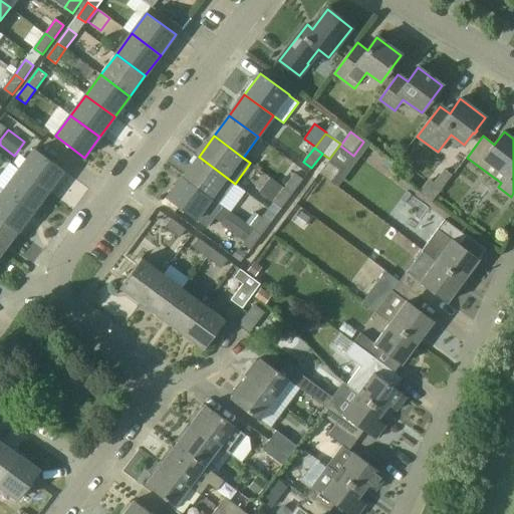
[(19,171),(47,193),(63,172),(34,151),(19,171)]
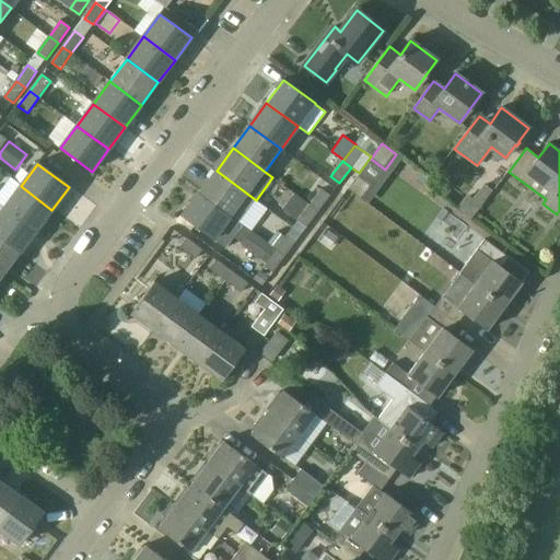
[(256,200),(247,194),(217,171),(199,194),(231,217),(240,223),(256,200)]
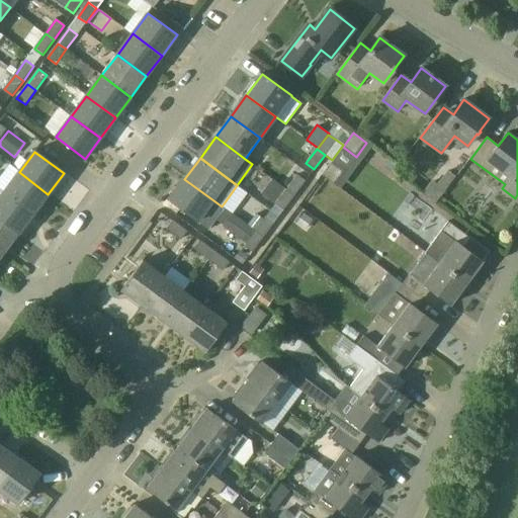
[(345,171),(332,161),(322,175),(335,184),(345,171)]
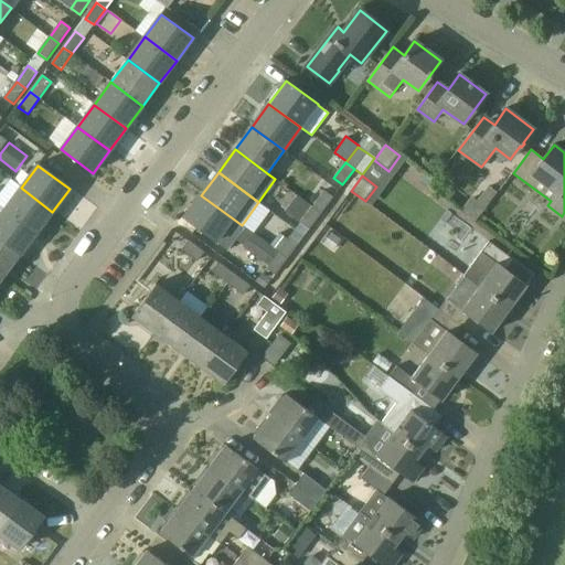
[(475,223),(497,192),(488,185),(477,201),(471,196),(459,211),(475,223)]
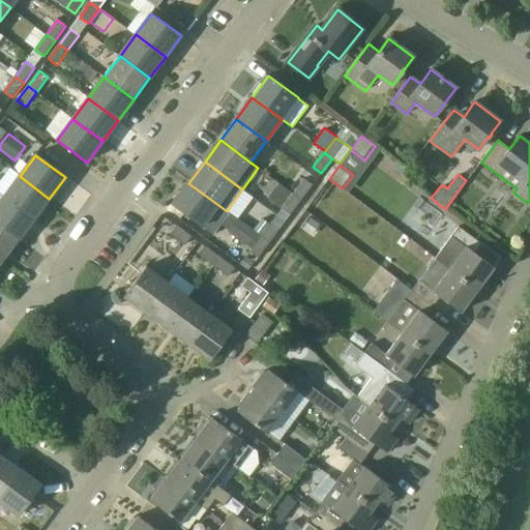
[(49,199),(20,176),(4,197),(33,219),(49,199)]
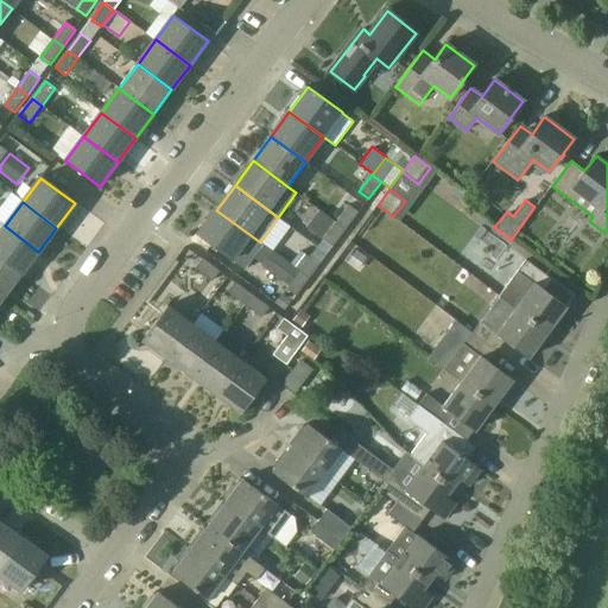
[(349,206),(337,222),(347,229),(359,213),(349,206)]
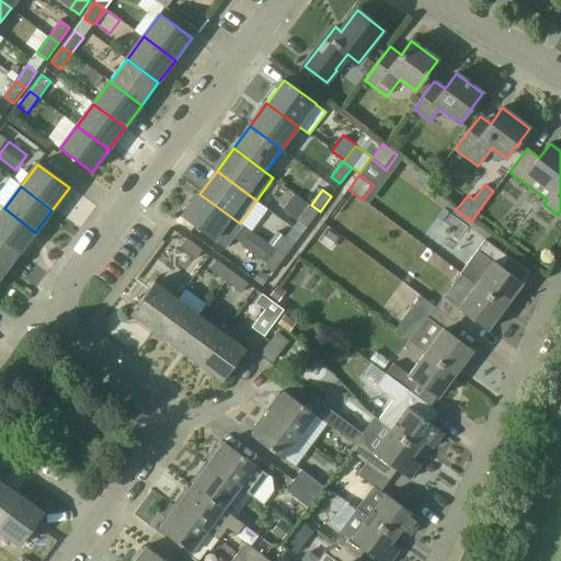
[(231,217),(199,194),(183,217),(215,240),(231,217)]
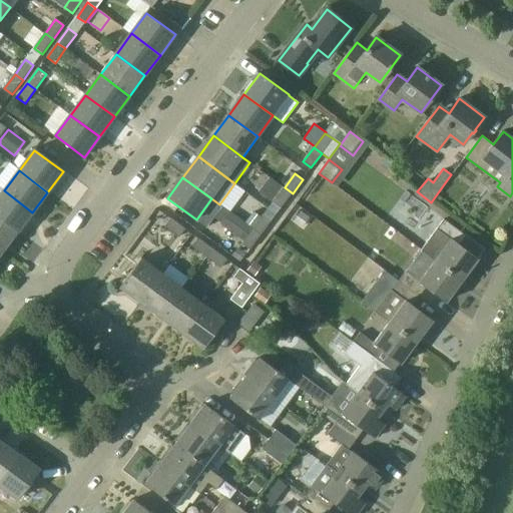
[(32,212),(4,190),(0,187),(0,219),(17,232),(32,212)]
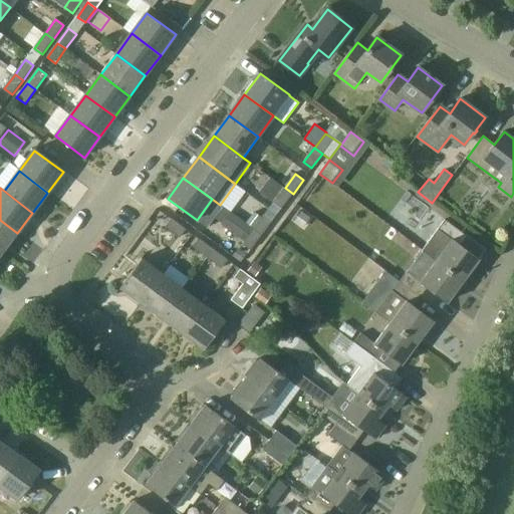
[(293,194),(285,188),(274,203),(282,209),(293,194)]
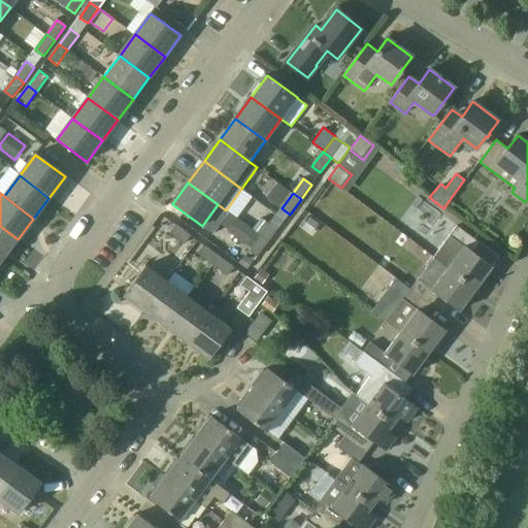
[(311,233),(319,223),(309,217),(302,228),(311,233)]
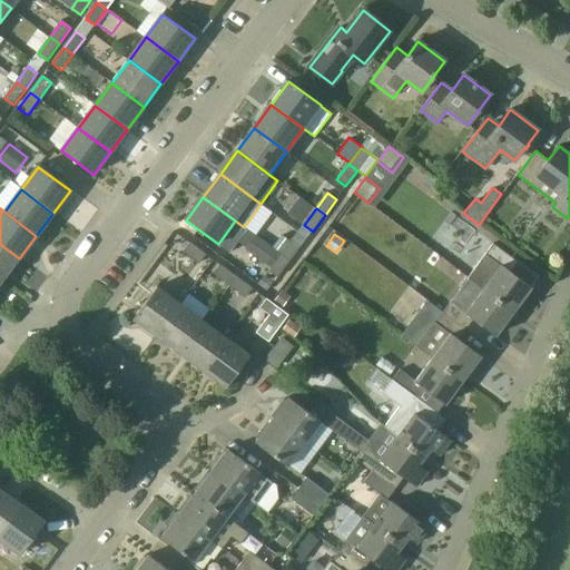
[(282,235),(273,248),(279,253),(290,239),(282,235)]
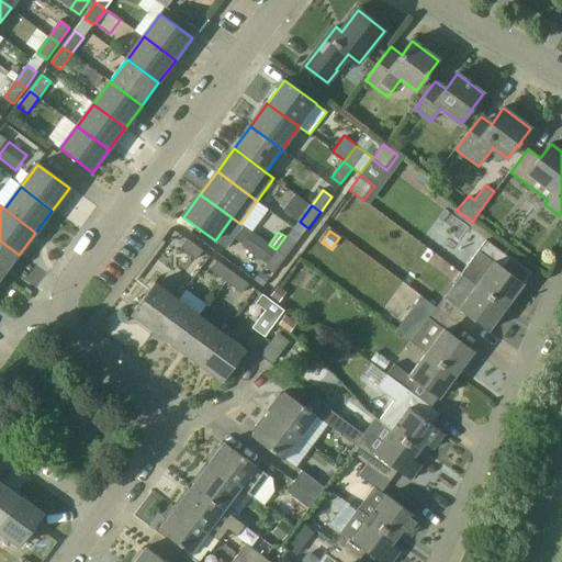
[(290,235),(278,251),(287,258),(299,242),(290,235)]
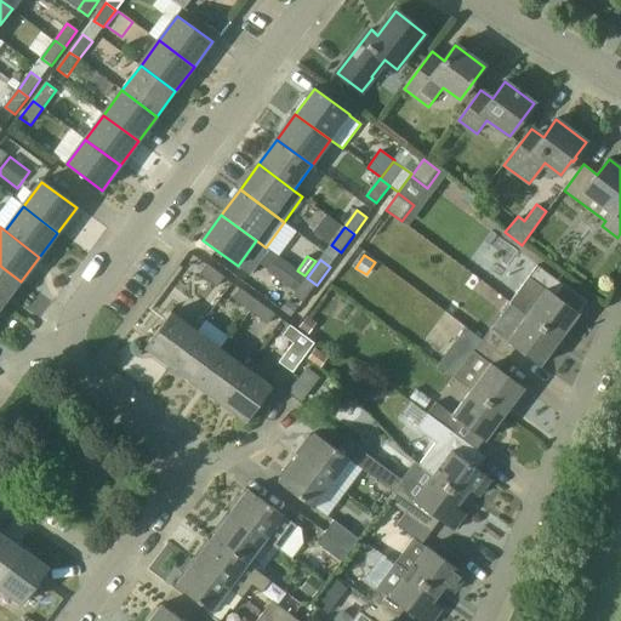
[(224,278),(208,265),(200,274),(217,288),(224,278)]
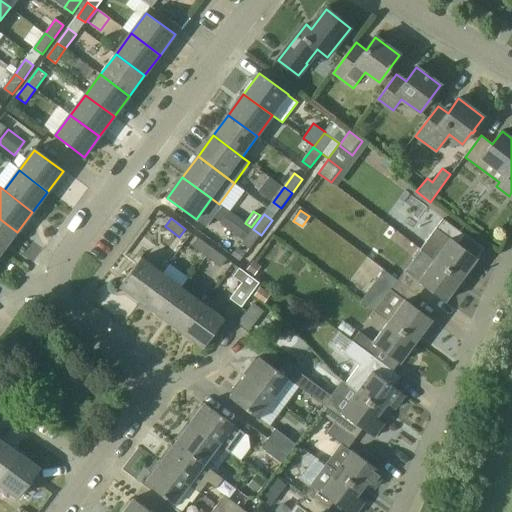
[(17,232),(0,219),(0,250),(2,252),(17,232)]
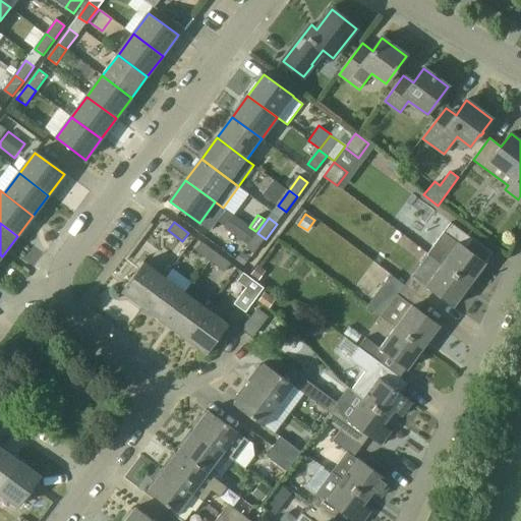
[(427,254),(442,265),(470,285),(485,264),(465,248),(472,238),(451,223),(427,254)]
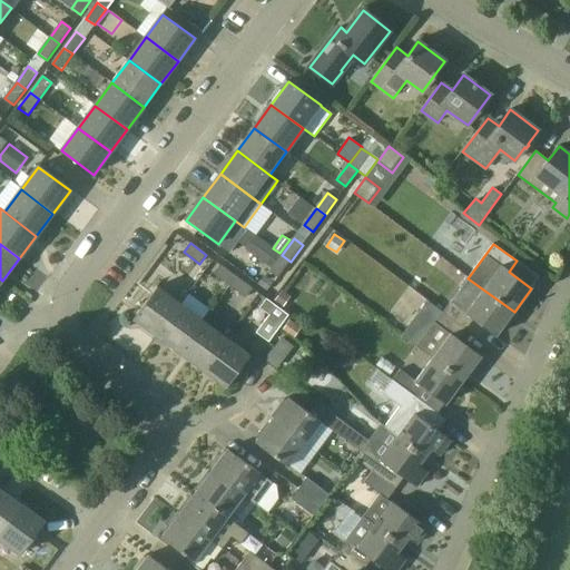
[(281,254),(269,246),(259,259),(271,267),(281,254)]
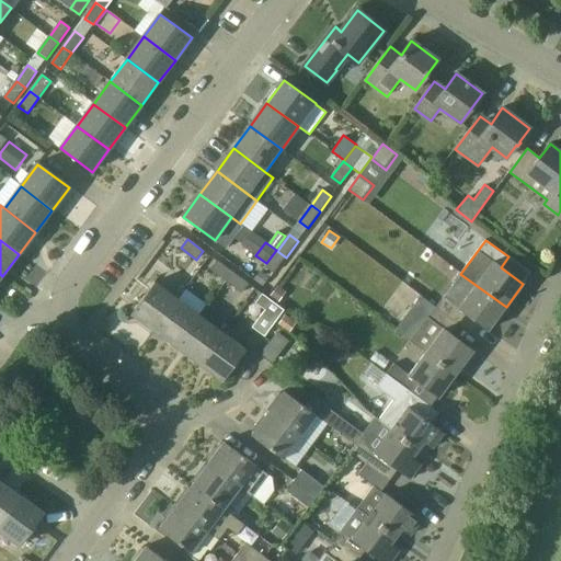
[(286,258),(277,251),(266,266),(275,273),(286,258)]
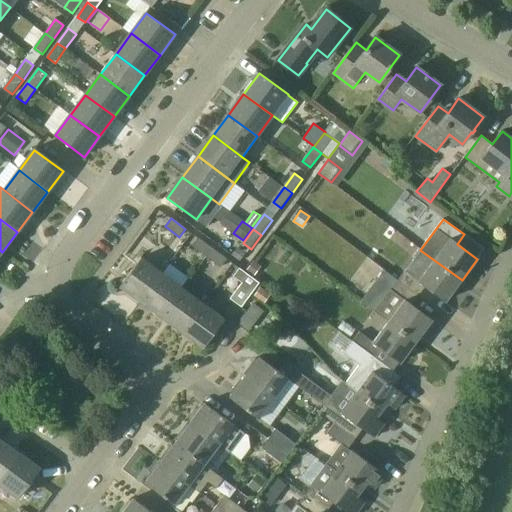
[(192,246),(207,257),(212,248),(198,238),(192,246)]
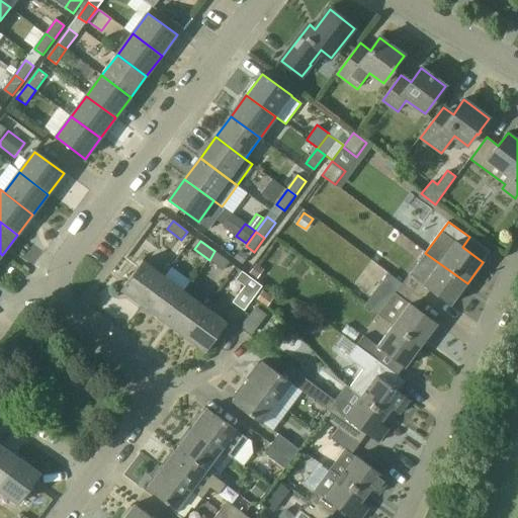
[(214,251),(209,260),(224,270),(230,262),(214,251)]
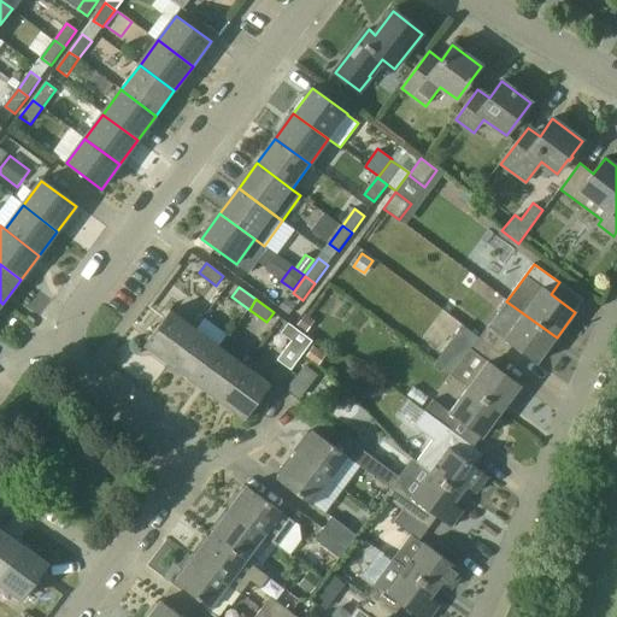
[(295,305),(287,299),(280,307),(288,313),(295,305)]
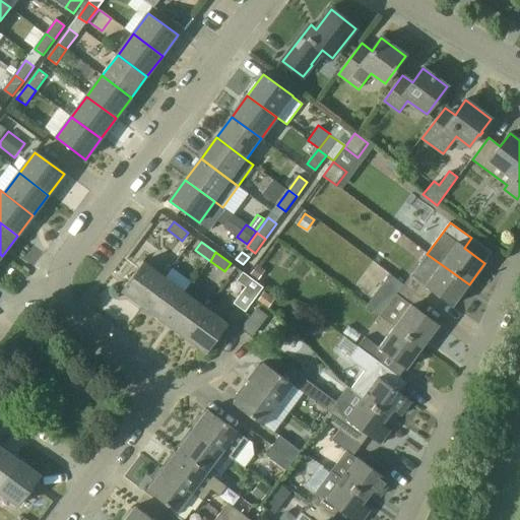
[(143,307),(165,277),(143,262),(122,291),(143,307)]
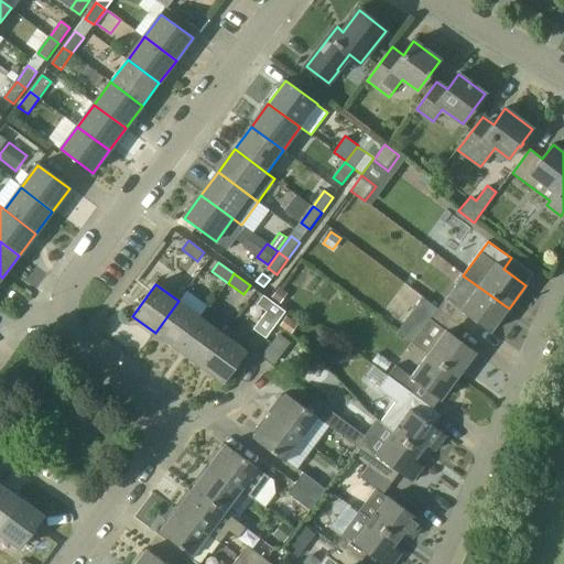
[(288,292),(279,285),(271,295),(280,302),(288,292)]
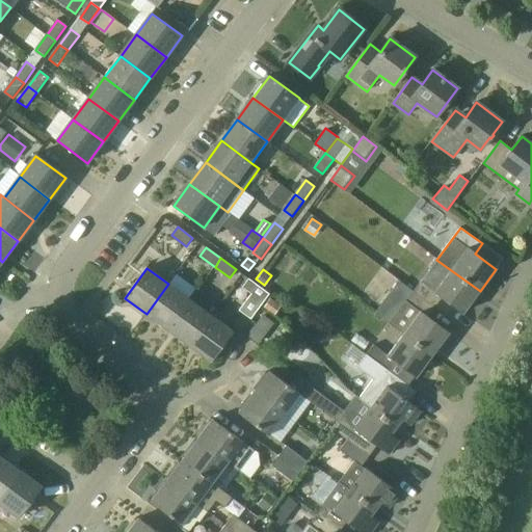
[(421,281),(414,291),(435,308),(443,297),(463,313),(480,291),(451,270),(435,292),(421,281)]
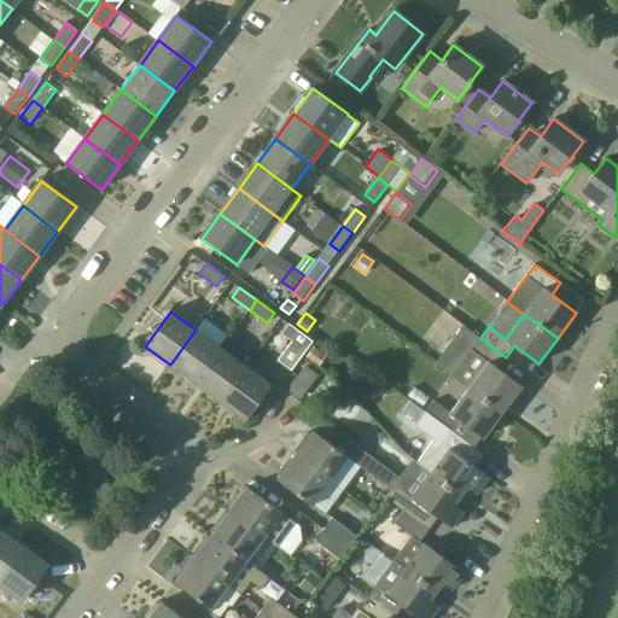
[(283,334),(292,342),(299,332),(290,324),(283,334)]
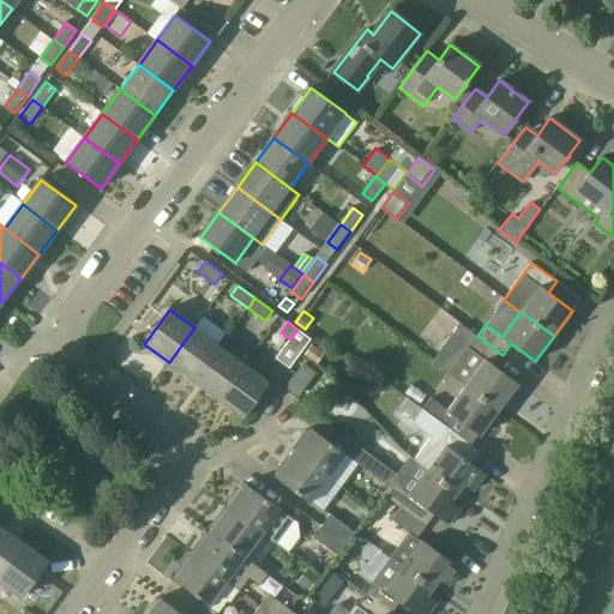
[(447,368),(477,333),(463,321),(434,356),(447,368)]
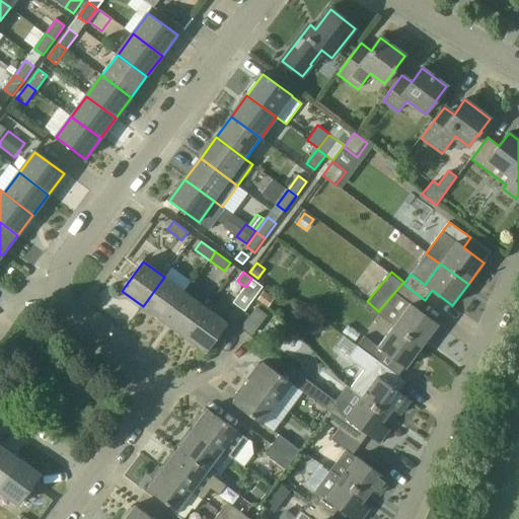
[(164,277),(143,306),(164,321),(186,292),(164,277)]
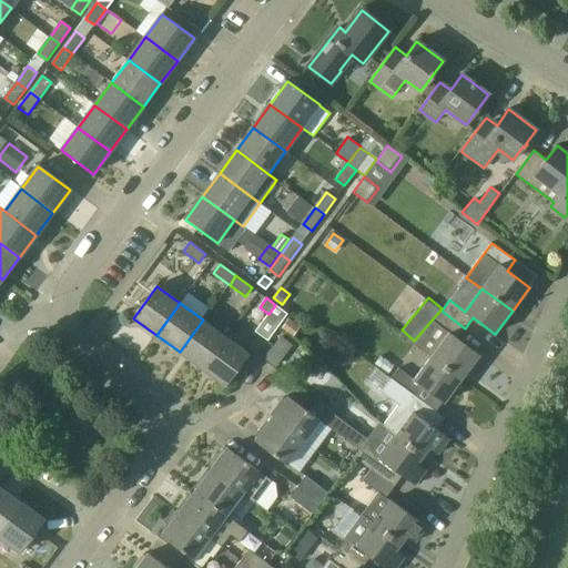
[(288,314),(275,305),(269,314),(255,332),(269,341),(288,314)]
